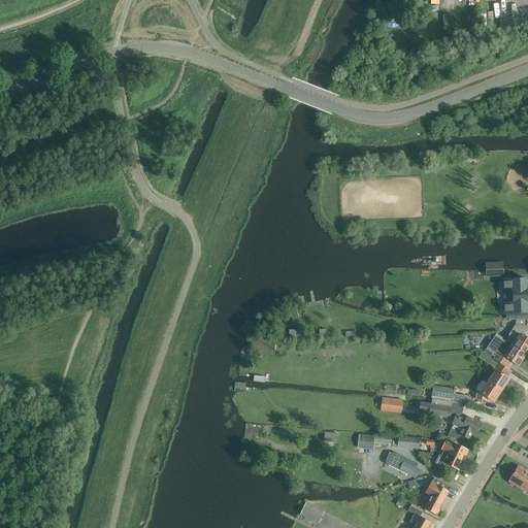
[(527,317),(527,302),(526,288),(527,288),(527,278),(502,281),(502,289),(513,289),(514,305),(506,306),(506,314),(503,315),(521,314),(521,317),(527,317)]
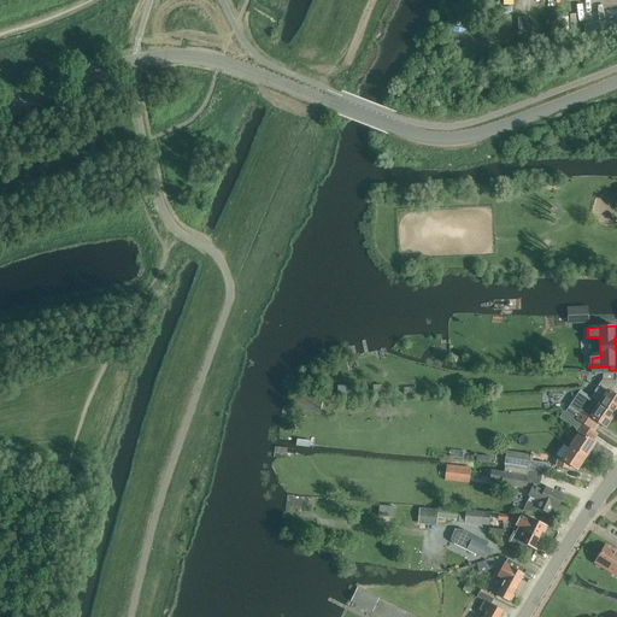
[(591,399),(615,415),(616,410),(616,398),(615,397),(616,393),(616,375),(604,375),(603,381),(592,399),(591,398),(591,399)]
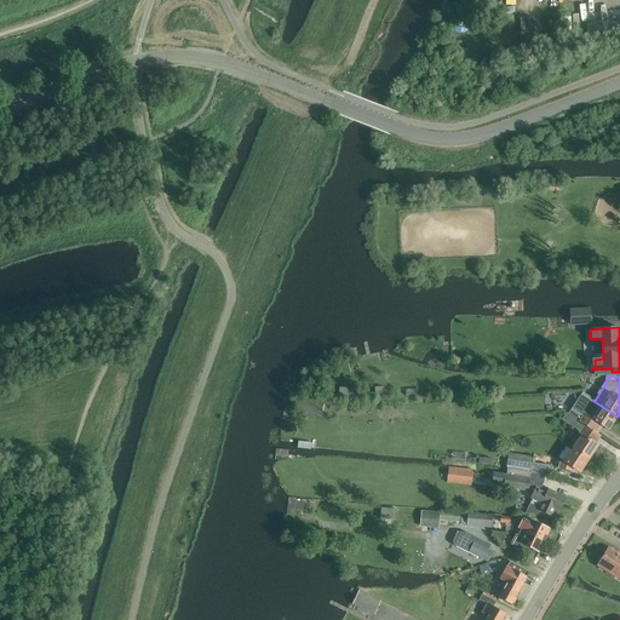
[(356,400),(356,390),(339,390),(339,400),(356,400)]
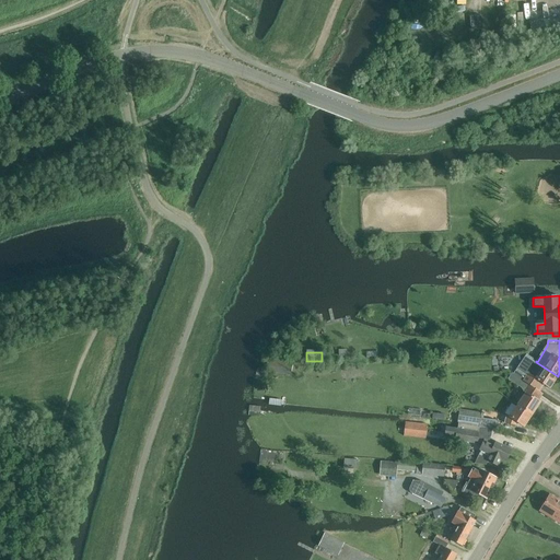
[(558,376),(536,362),(527,356),(514,375),(538,392),(543,384),(550,388),(558,376)]
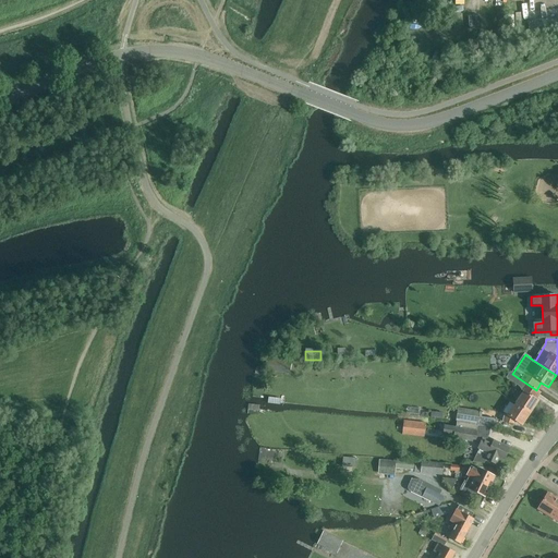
[(271,371),(292,372),(292,359),(271,358),(271,371)]
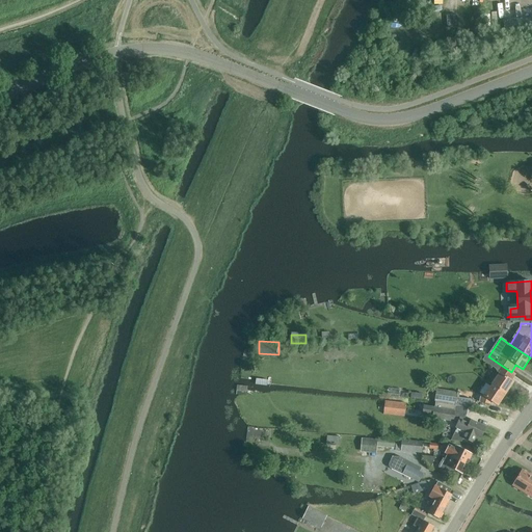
[(496,369),(499,374),(494,381),(508,391),(512,383),(509,381),(514,374),(511,372),(488,356),(486,355),(483,361),(496,369)]
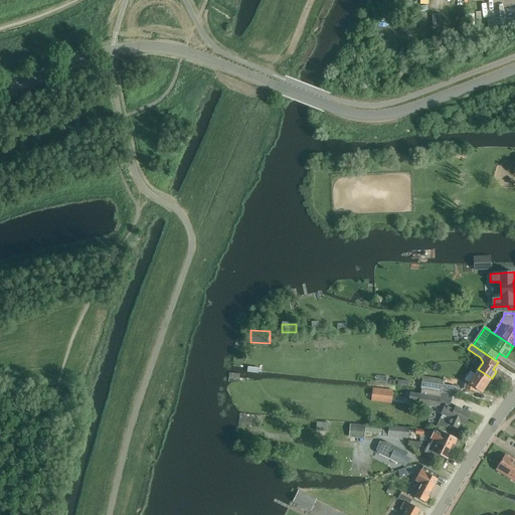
[(492,378),(478,369),(472,379),(470,377),(466,382),(465,382),(464,389),(475,391),(477,389),(482,392),(492,378)]
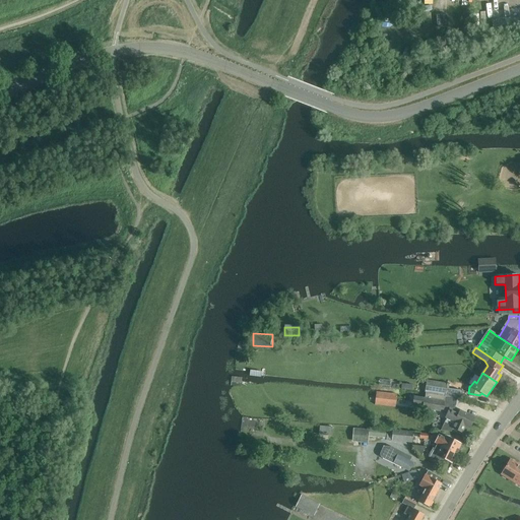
[(426,392),(446,395),(447,395),(447,397),(459,399),(460,391),(447,389),(448,385),(428,382),(426,392)]
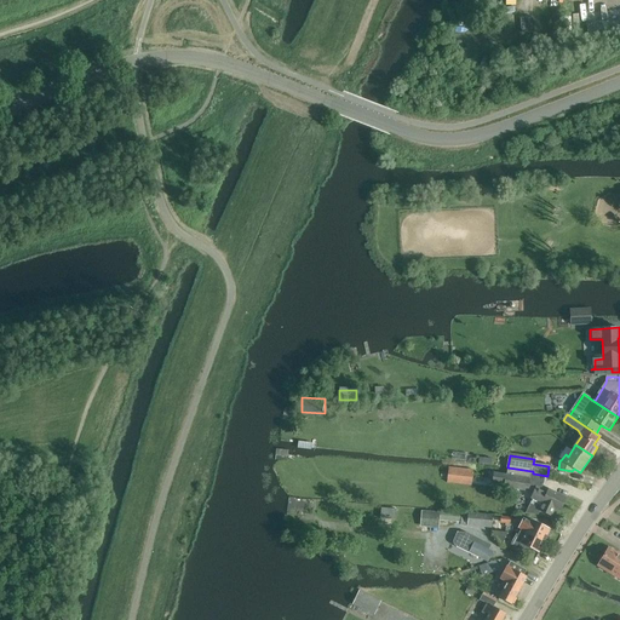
[(436,472),(448,474),(448,478),(472,481),(474,469),(437,465),(436,472)]
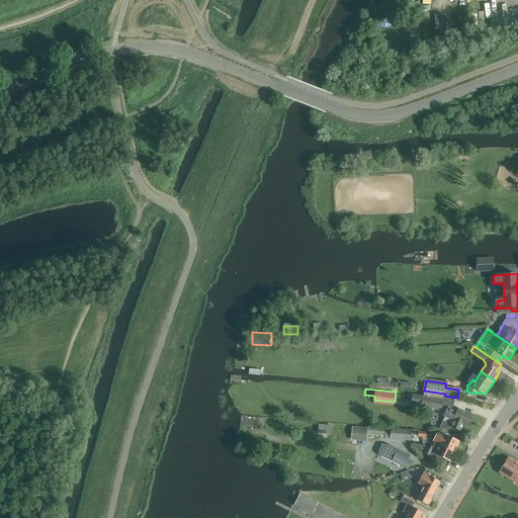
[(424,391),(423,397),(412,395),(411,403),(422,405),(422,408),(441,411),(443,401),(444,394),(424,391)]
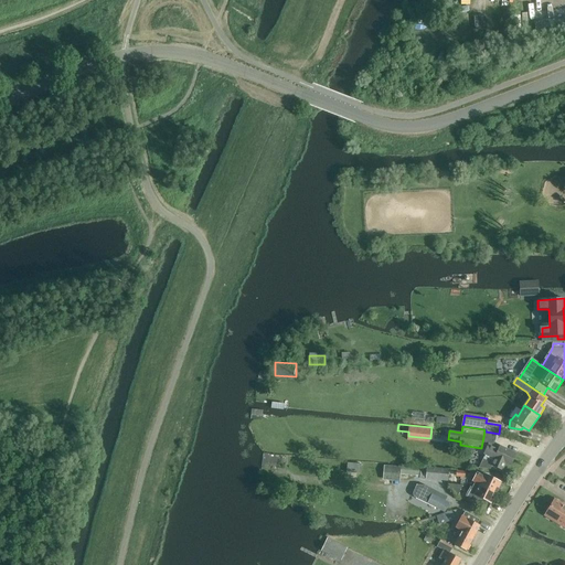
[(515,454),(500,446),(499,448),(490,445),(486,455),(479,467),(491,469),(492,466),(502,470),(505,464),(510,467),(515,454)]
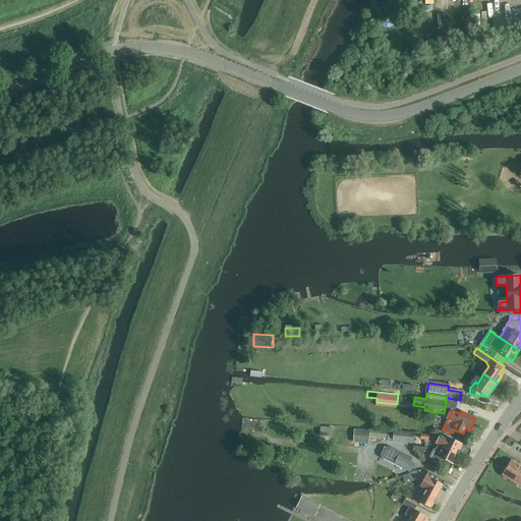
[(253,431),(264,432),(265,420),(254,420),(253,431)]
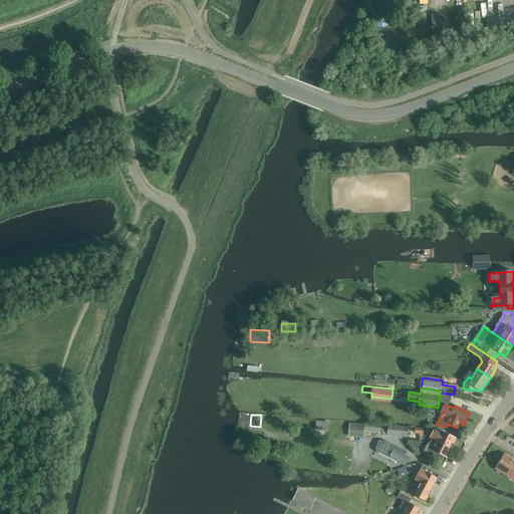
[(316,421),(315,430),(327,431),(328,422),(316,421)]
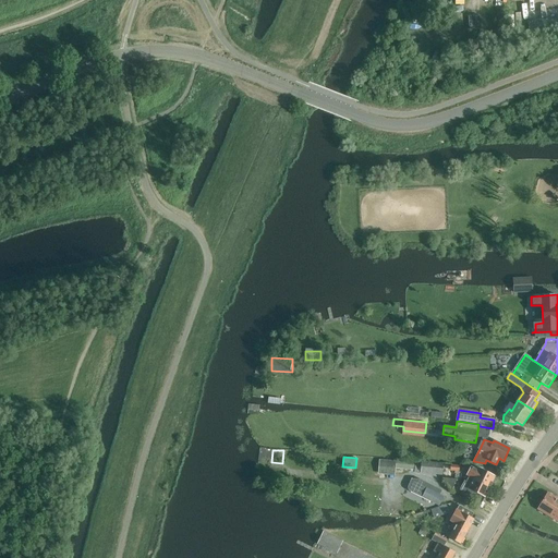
[(443,475),(444,464),(422,462),(398,460),(398,463),(381,462),(380,472),(393,473),(393,468),(415,470),(415,472),(443,475)]
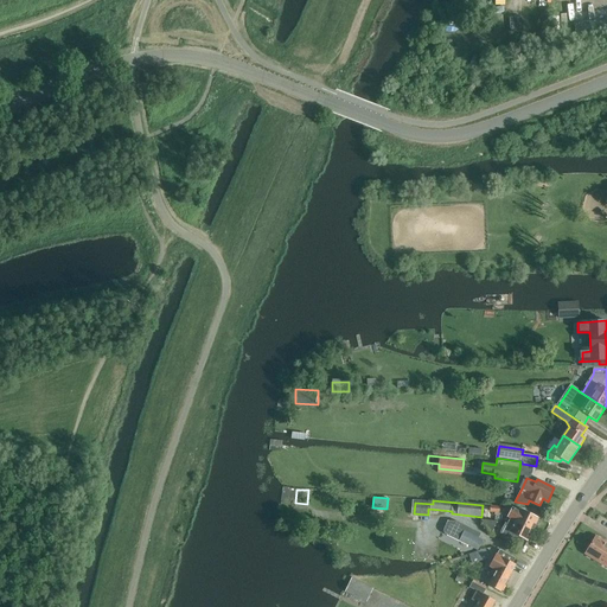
[(499,506),(490,505),(489,512),(491,512),(491,516),(498,517),(499,506)]
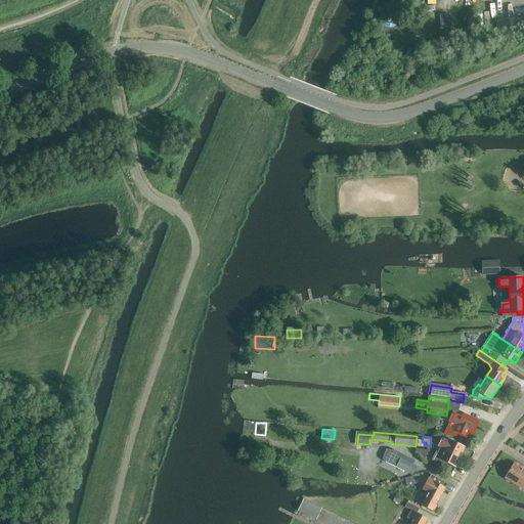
[(441,440),(438,446),(440,447),(460,457),(461,455),(463,456),(465,454),(465,451),(464,450),(465,447),(454,442),(441,440)]
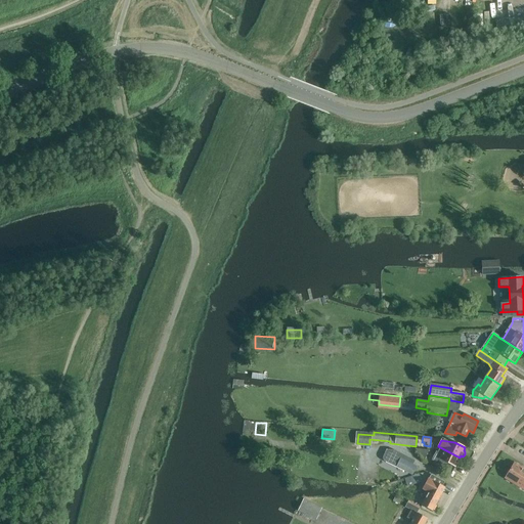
[(439,460),(455,467),(460,457),(440,447),(438,452),(442,454),(439,460)]
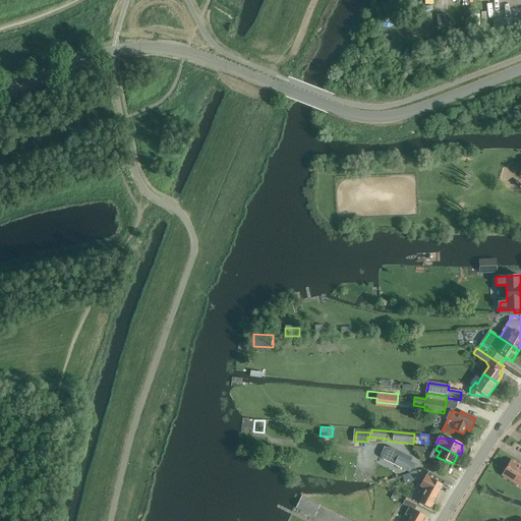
[(425,447),(411,446),(420,459),(425,447)]
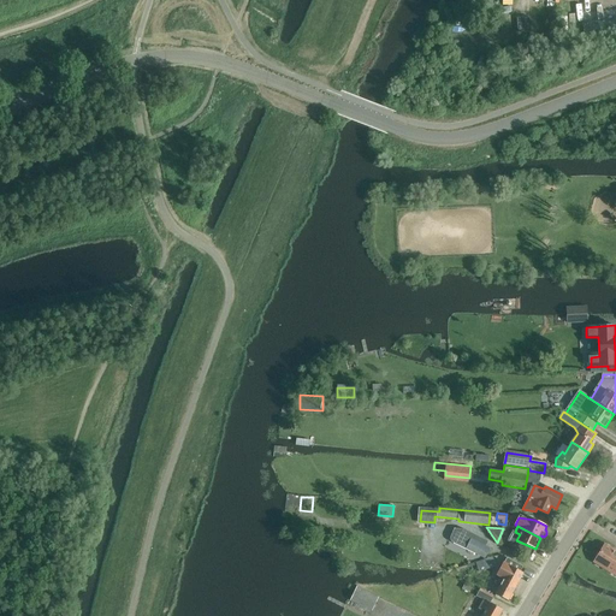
[(451,537),(450,539),(451,542),(485,558),(490,549),(484,546),(486,542),(465,531),(455,529),(451,537)]
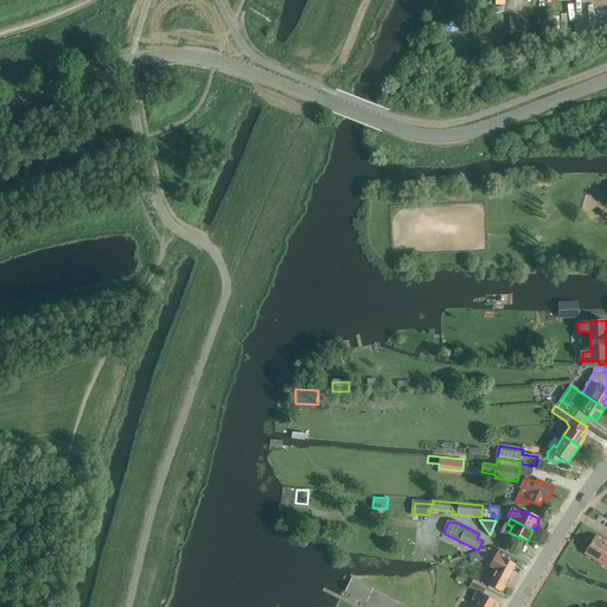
[(606,567),(606,543),(595,537),(586,554),(606,567)]
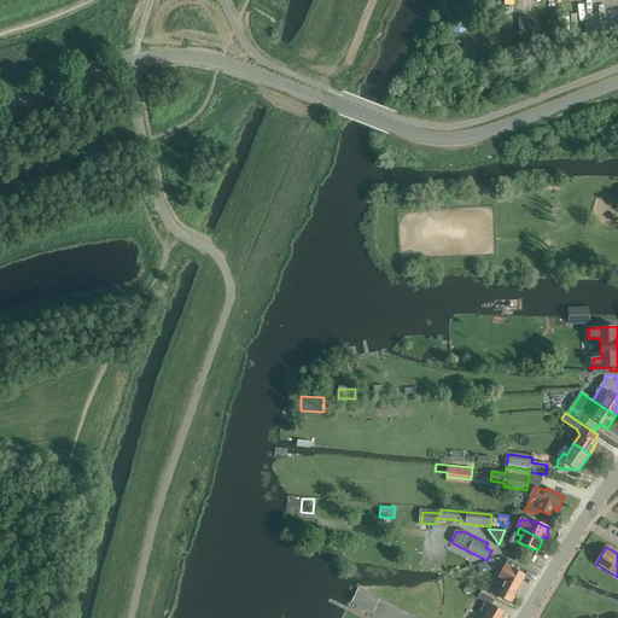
[(474,565),(456,570),(456,572),(476,567),(478,575),(496,569),(495,565),(499,564),(497,558),(476,565),(474,565)]
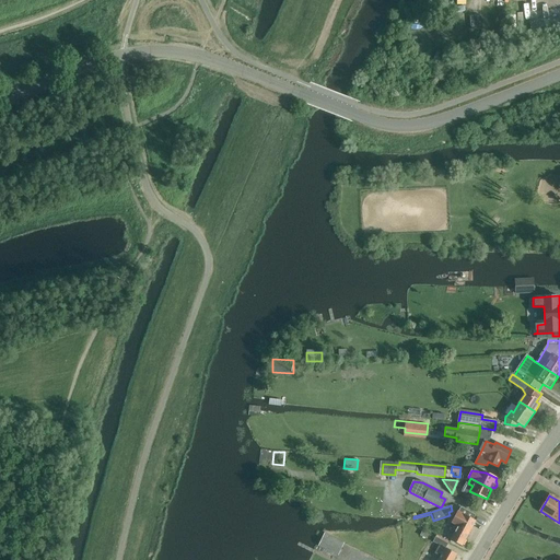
[(471,527),(475,522),(473,521),(475,515),(461,508),(453,523),(458,526),(451,540),(462,546),(471,527)]
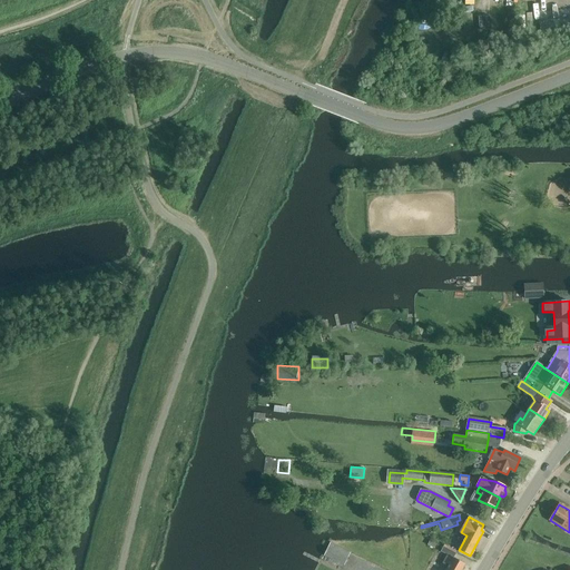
[(332,541),(324,554),(344,566),(352,551),(332,541)]
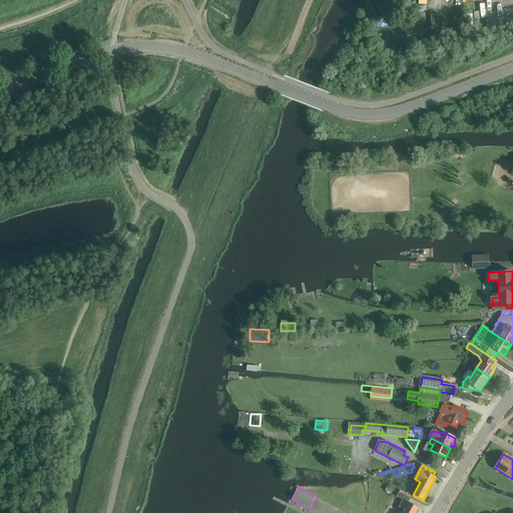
[(415,512),(419,508),(408,502),(411,498),(399,492),(397,496),(403,500),(400,505),(405,508),(401,512),(415,512)]
